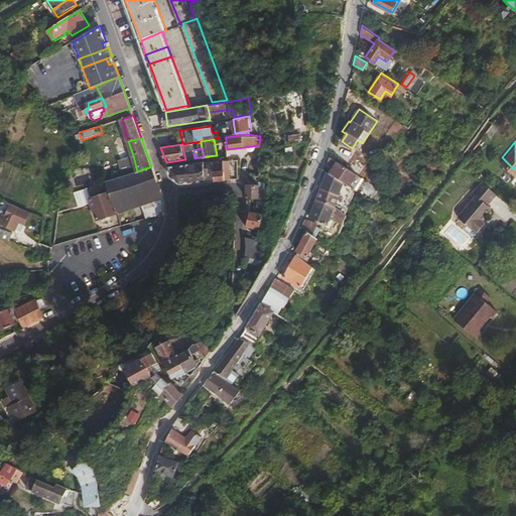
[(183,151),(185,159),(195,158),(194,150),(183,151)]
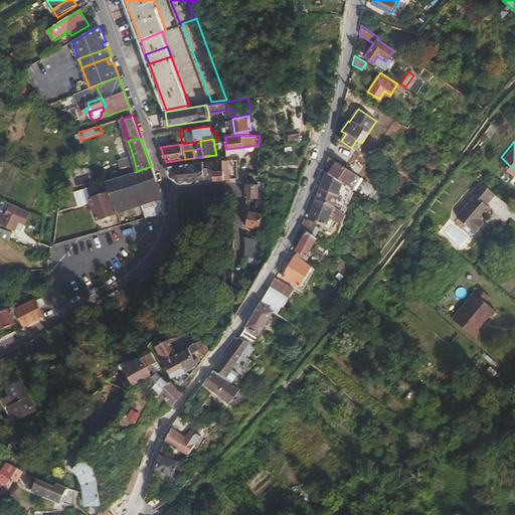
[(124,175),(137,171),(133,155),(120,159),(124,175)]
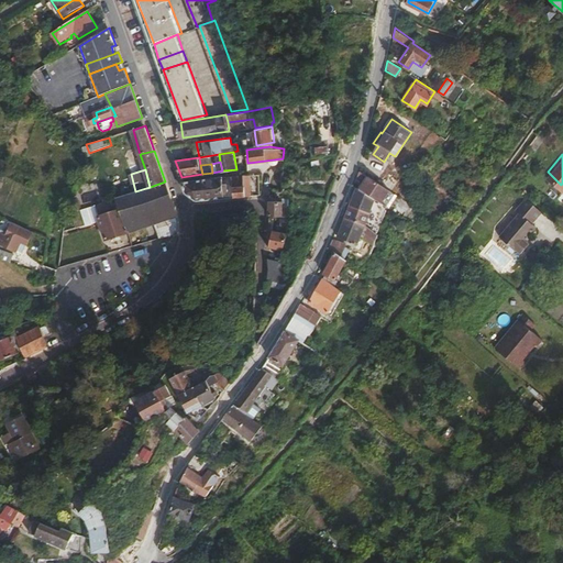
[(361,172),(359,176),(365,180),(360,189),(382,203),(390,190),(384,186),(361,172)]
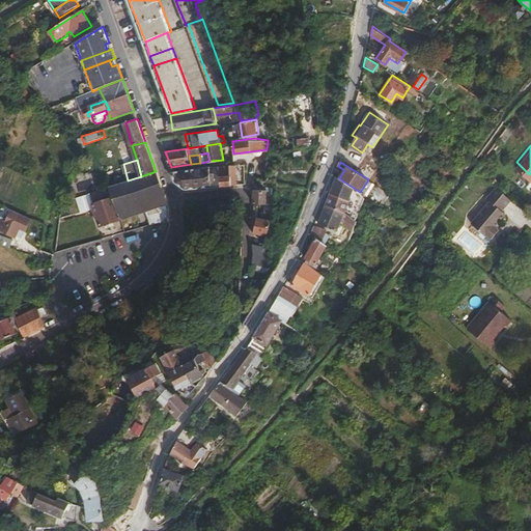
[(244,175),(244,164),(234,165),(236,175),(244,175)]
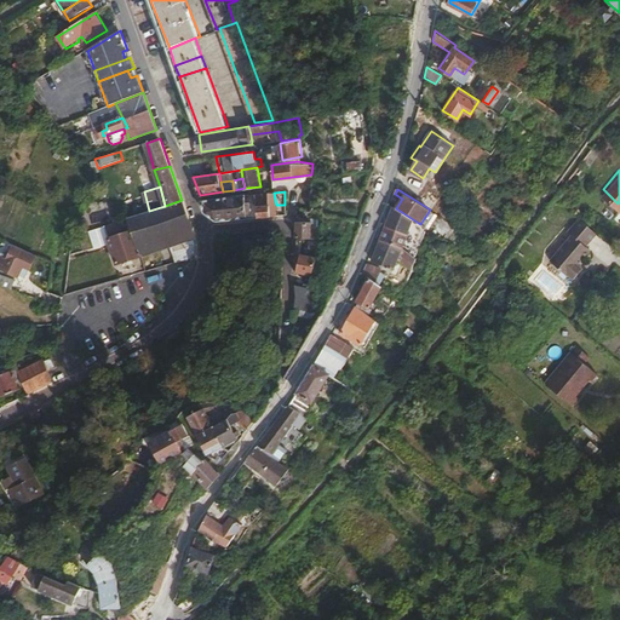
[(217,220),(247,218),(246,204),(246,195),(224,197),(202,201),(206,211),(217,220)]
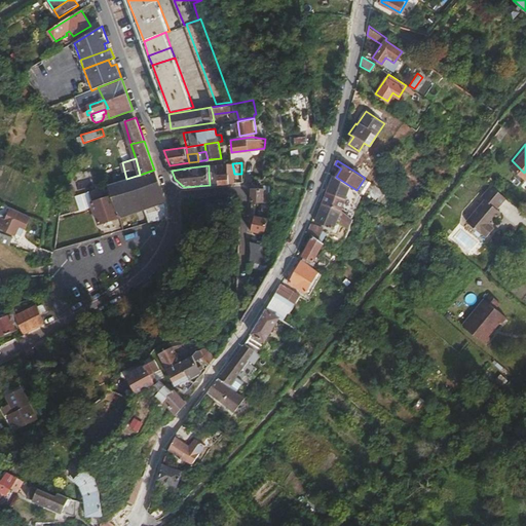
[(150,205),(155,221),(165,218),(166,210),(163,193),(154,170),(140,175),(126,179),(110,184),(120,215),(150,205)]
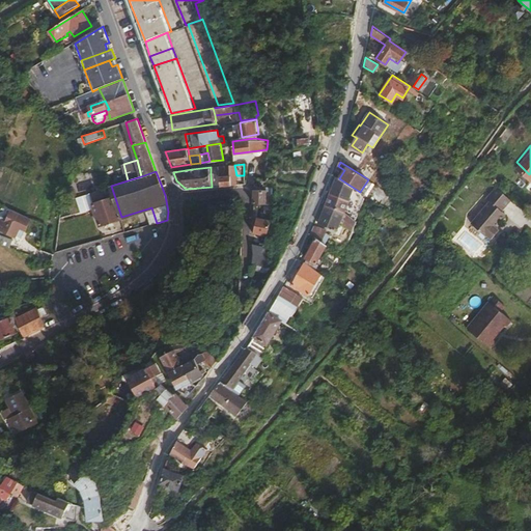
[(212,187),(222,187),(220,175),(220,173),(211,174),(212,187)]
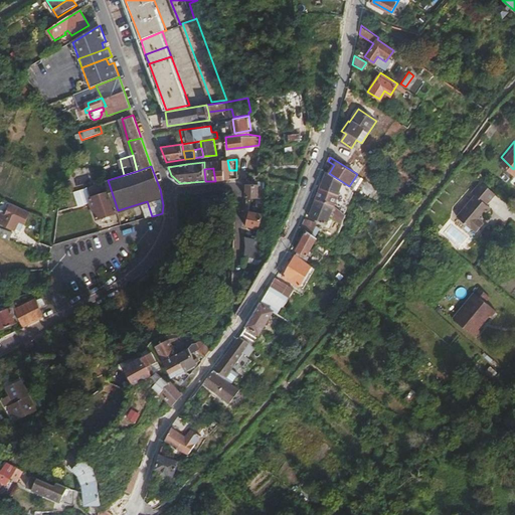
[(215,181),(228,180),(228,174),(223,174),(223,170),(213,170),(215,181)]
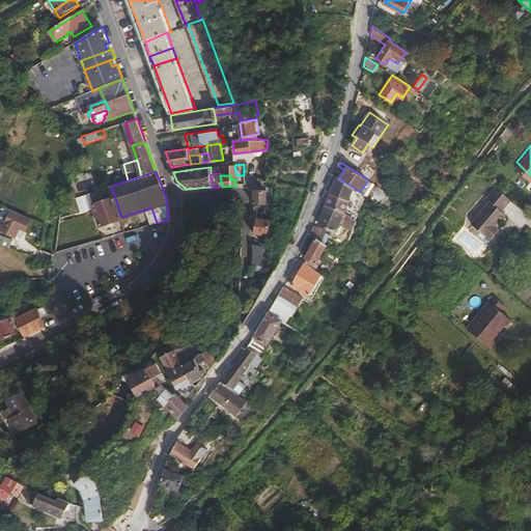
[(334,175),(331,183),(341,187),(351,193),(356,196),(357,194),(360,195),(362,192),(360,192),(339,178),(334,175)]
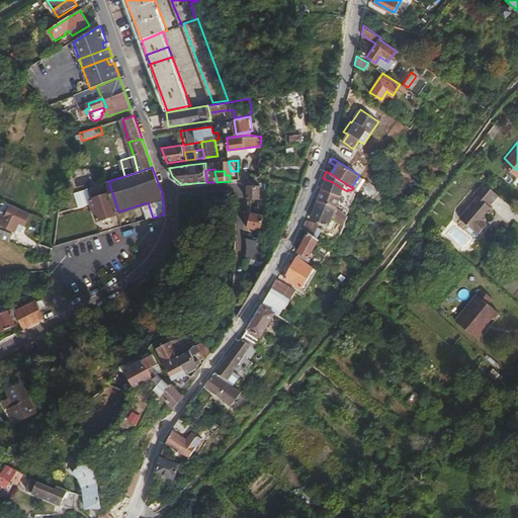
[(94,222),(119,213),(118,211),(108,181),(87,187),(91,200),(87,201),(94,222)]
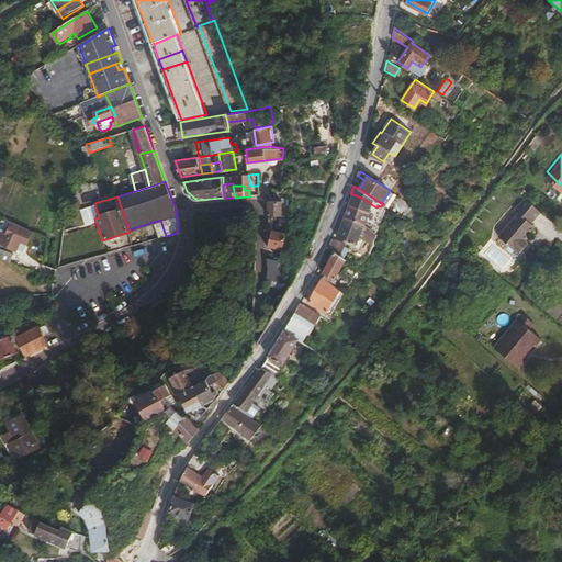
[(532,223),(541,211),(524,198),(497,236),(519,253),(538,226),(532,223)]
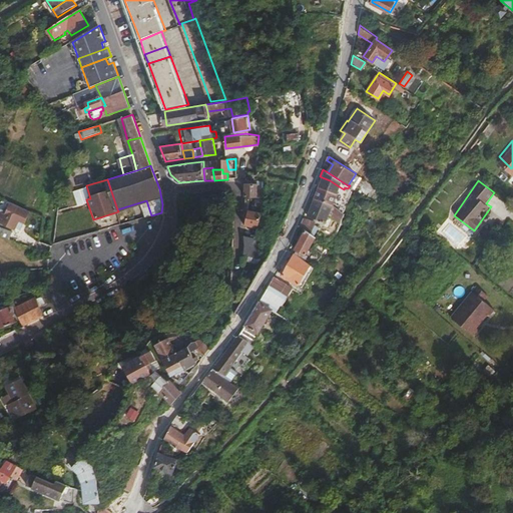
[(244,197),(264,198),(265,181),(258,181),(258,184),(245,184),(244,197)]
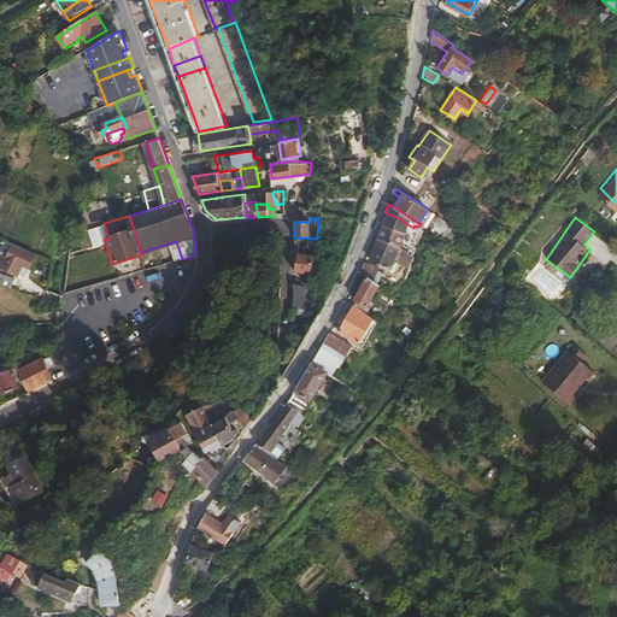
[(377,231),(381,234),(399,247),(406,231),(388,218),(385,225),(381,223),(377,231)]
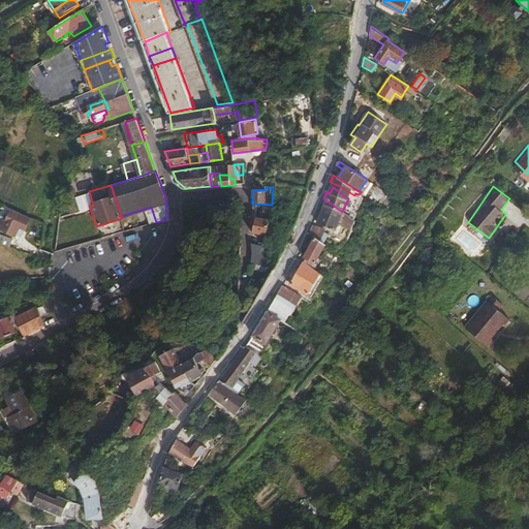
[(342,212),(327,200),(319,218),(335,229),(340,217),(342,212)]
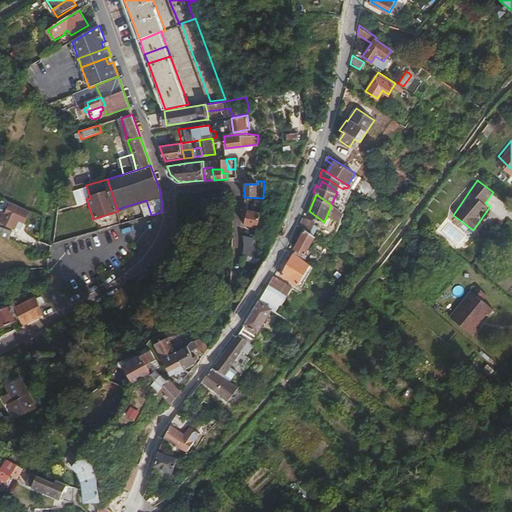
[(29,213),(30,211),(5,199),(3,203),(9,206),(7,211),(1,208),(0,210),(0,219),(15,227),(18,219),(26,222),(30,214),(29,213)]
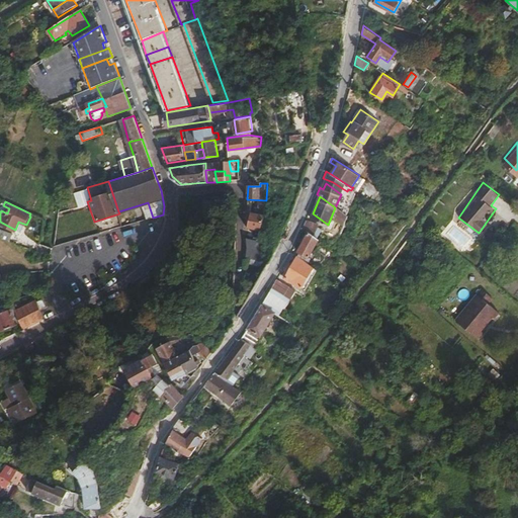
[(346,222),(348,217),(347,216),(335,207),(333,212),(346,222)]
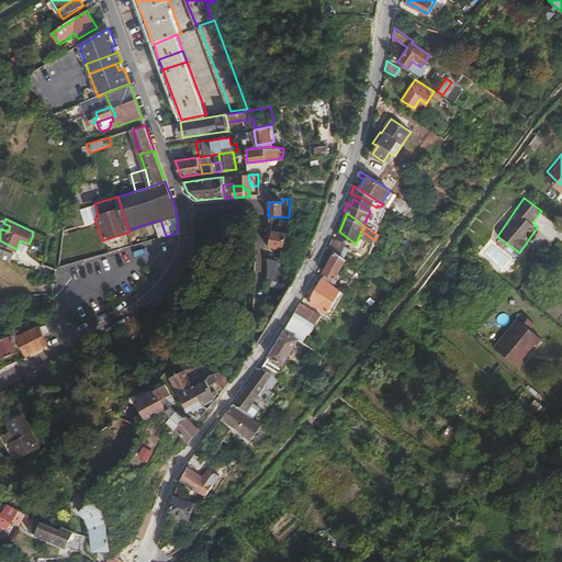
[(283,250),(289,233),(272,232),(267,249),(283,250)]
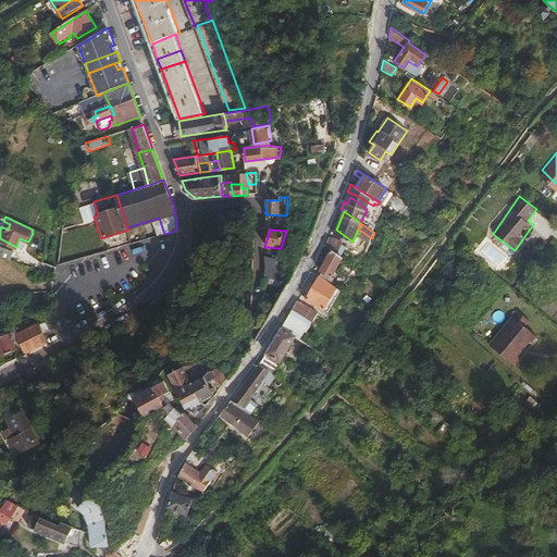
[(332,231),(325,245),(332,249),(338,254),(344,240),(332,231)]
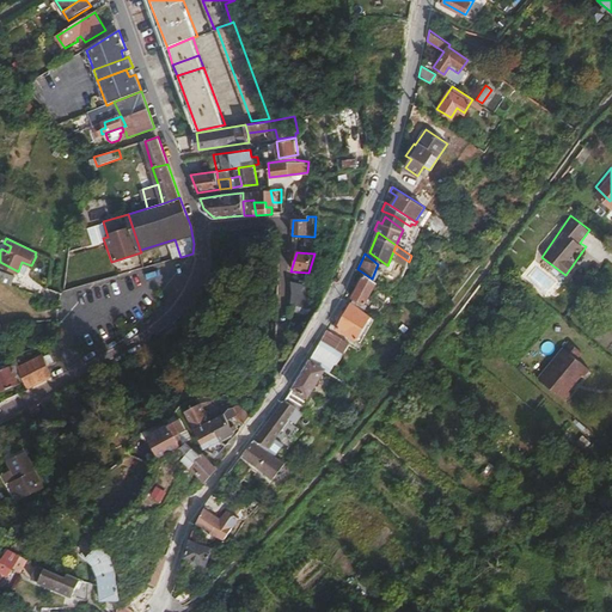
[(28,275),(31,265),(22,262),(18,271),(28,275)]
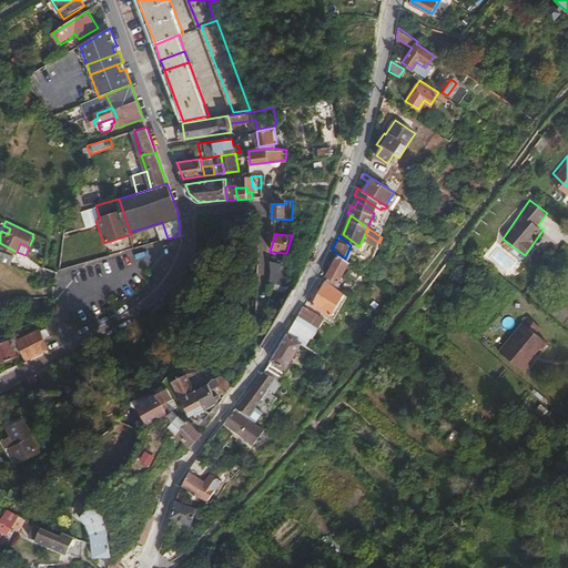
[(0,259),(0,260),(12,265),(14,257),(1,254),(0,259)]
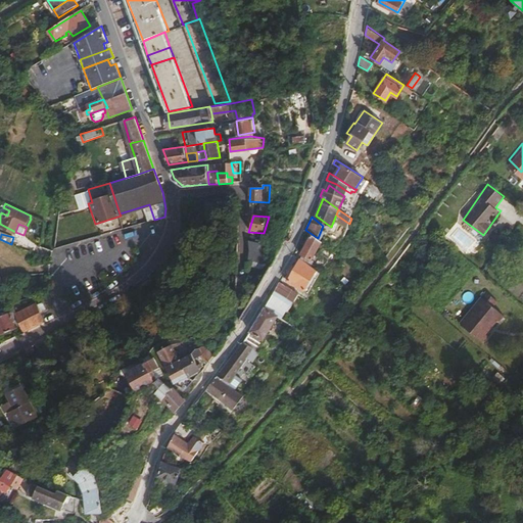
[(302,253),(300,258),(311,266),(314,260),(312,258),(322,241),(318,238),(312,234),(301,252),(302,253)]
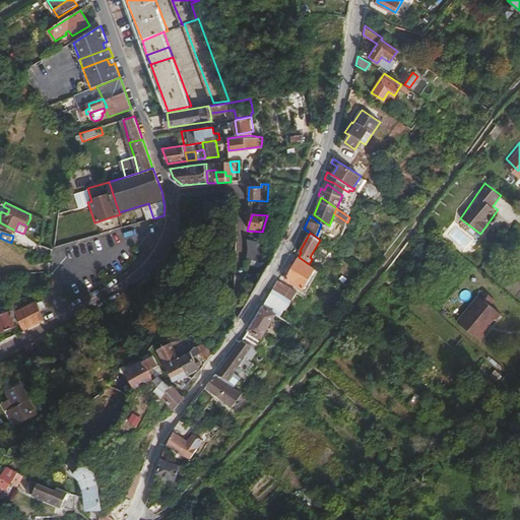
[(309,264),(299,257),(286,279),(303,288),(314,268),(309,264)]
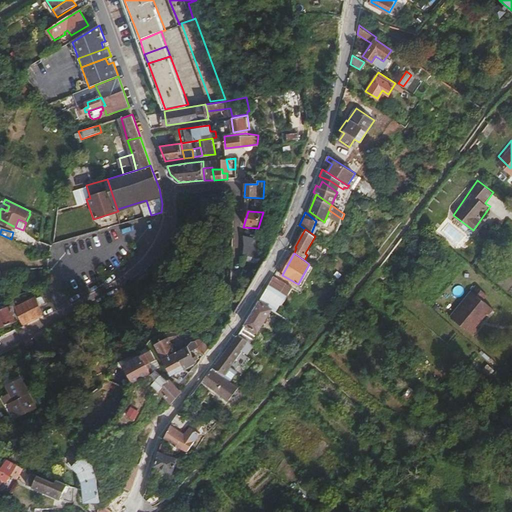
[(267,286),(287,297),(293,285),(274,275),(267,286)]
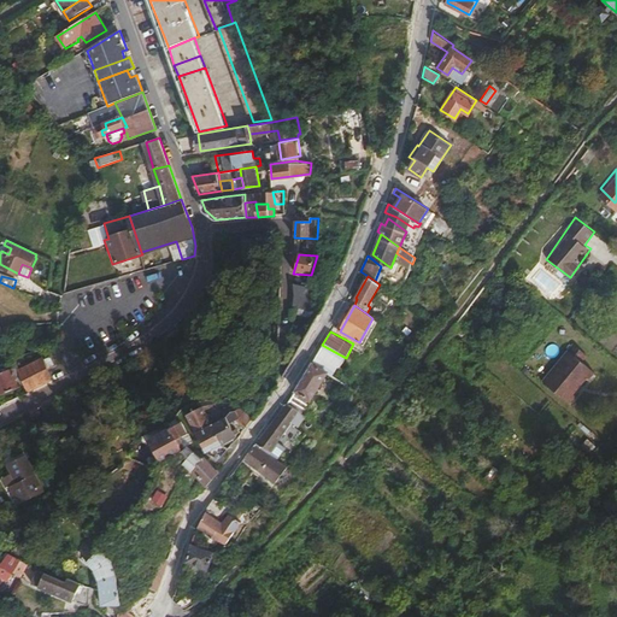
[(580,352),(565,340),(533,376),(559,400),(566,392),(564,391),(577,376),(580,377),(587,369),(575,358),(580,352)]
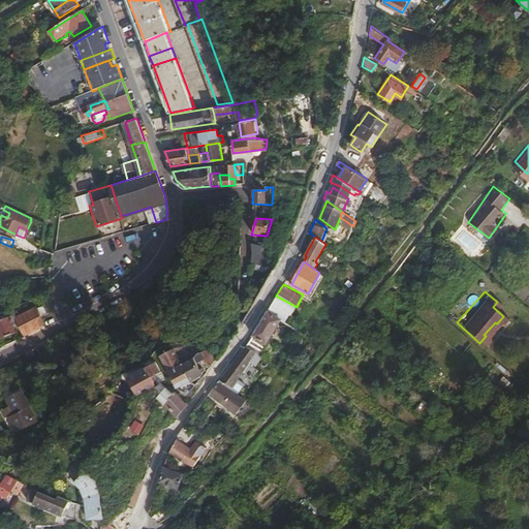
[(43,325),(38,307),(16,316),(24,336),(43,325)]
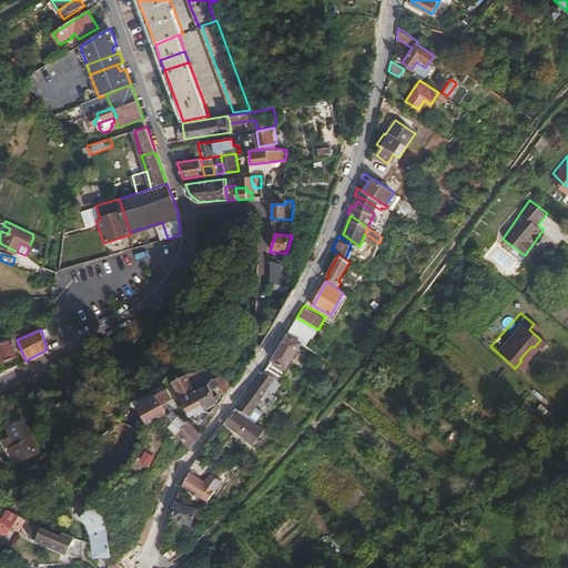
[(282,344),(265,371),(279,379),(302,343),(288,334),(282,344)]
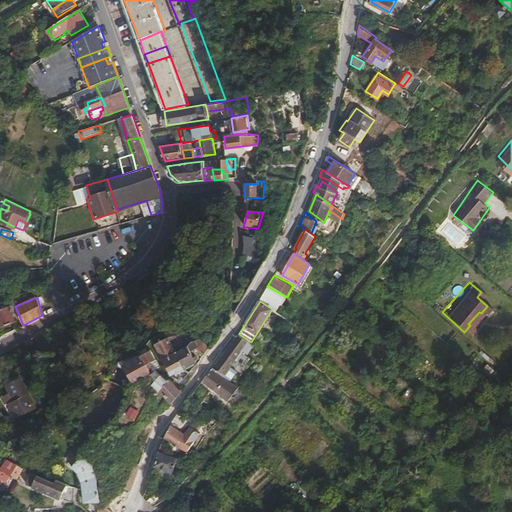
[(17,321),(11,306),(0,310),(0,326),(0,327),(17,321)]
